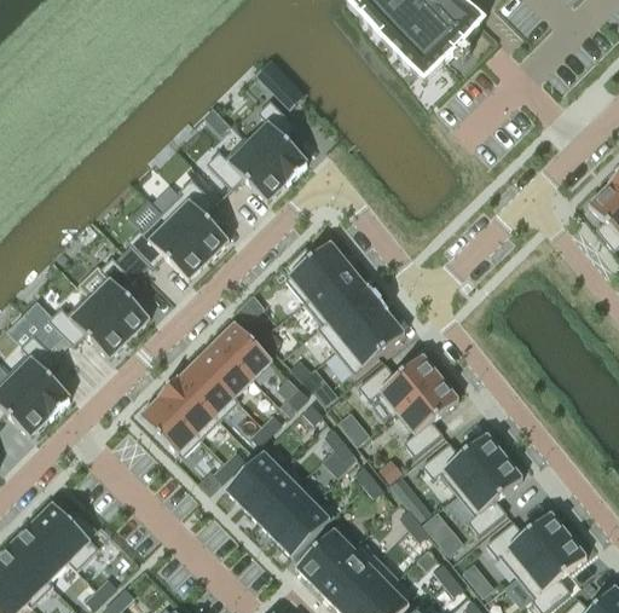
[(348,0),(346,3),(423,81),(481,24),(461,4),(464,0),(348,0)]
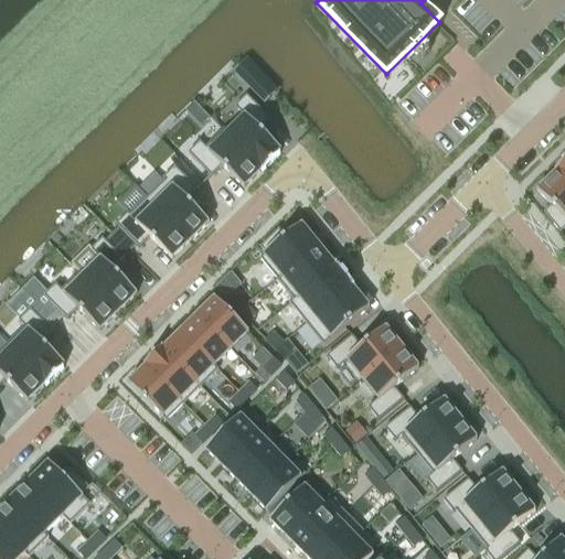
[(263,71),(249,83),(265,98),(277,86),(263,71)]
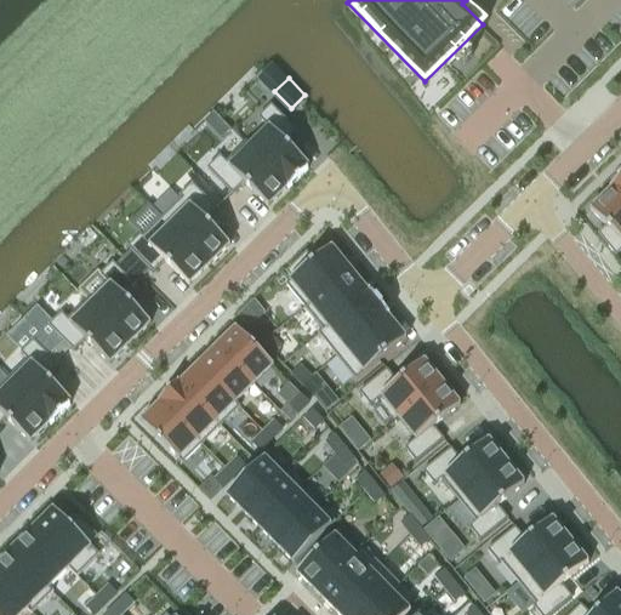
[(250,142),(249,143),(288,182),(286,183),(289,184),(307,166),(306,164),(307,163),(307,164),(308,163),(284,137),(296,126),(271,101),(257,113),(268,124),(250,142)]
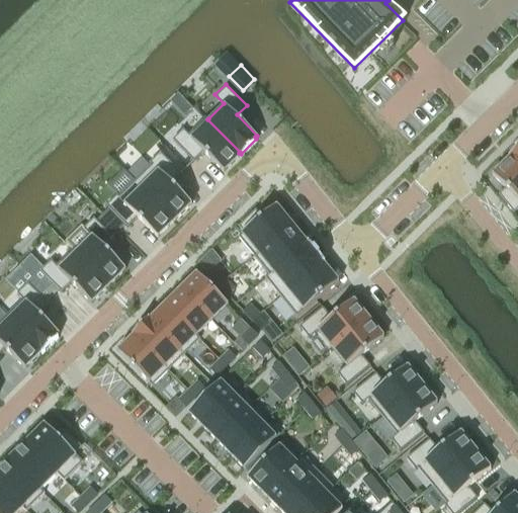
[(183,126),(172,137),(193,158),(202,149),(224,169),(224,168),(239,153),(240,152),(207,119),(208,118),(205,115),(188,132),(183,126)]
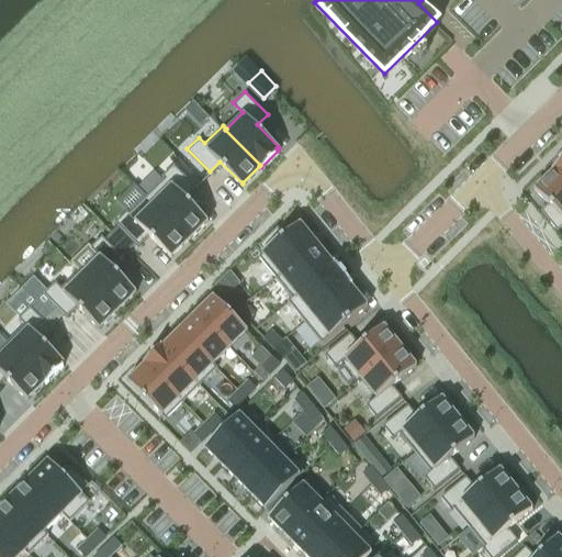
[(561,155),(551,167),(552,168),(553,167),(561,176),(561,155)]
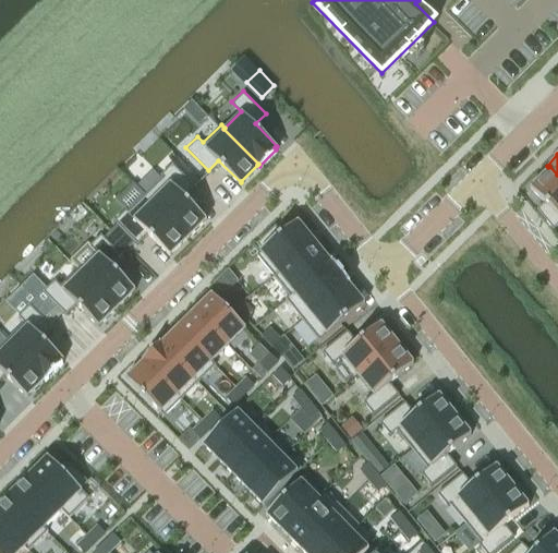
[(162,175),(145,192),(187,235),(205,217),(206,216),(184,194),(194,184),(172,161),(160,172),(162,175)]
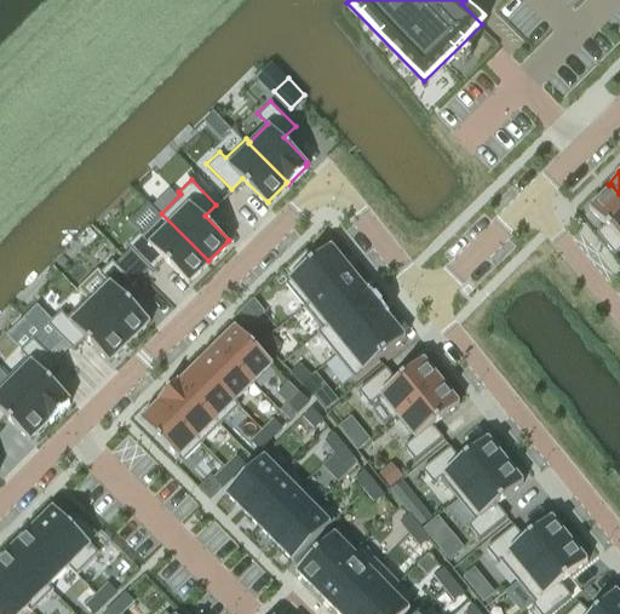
[(590,205),(589,206),(604,222),(596,229),(614,252),(619,246),(619,194),(610,184),(609,185),(590,205)]
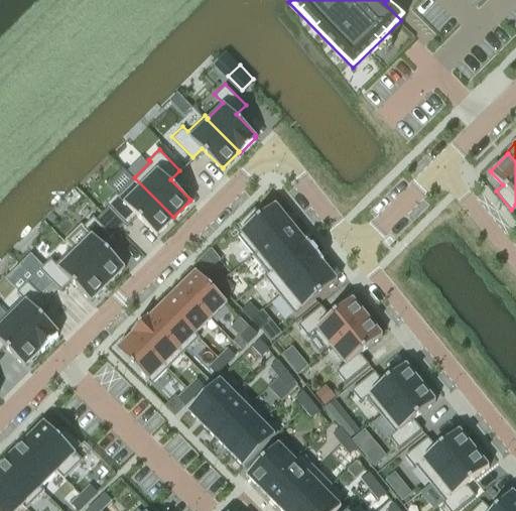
[(108,204),(102,211),(118,227),(124,221),(127,223),(136,214),(156,234),(157,233),(173,217),(134,177),(123,165),(107,181),(116,192),(106,202),(108,204)]
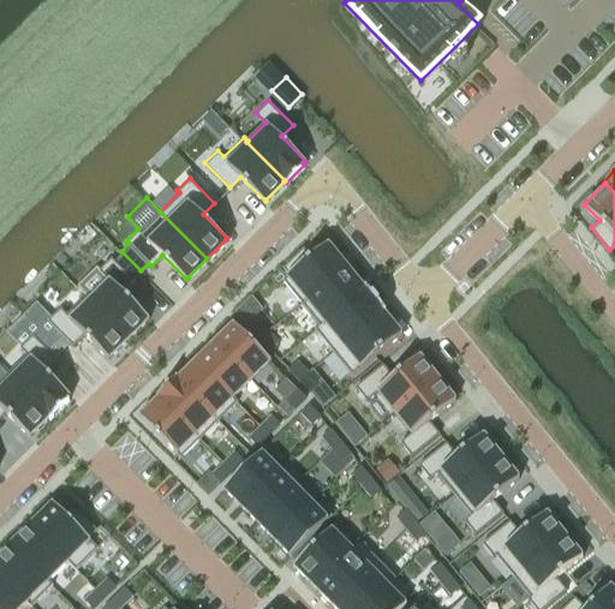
[(288,272),(282,278),(302,300),(346,264),(328,242),(329,242),(328,240),(310,255),(303,245),(282,266),(288,272)]
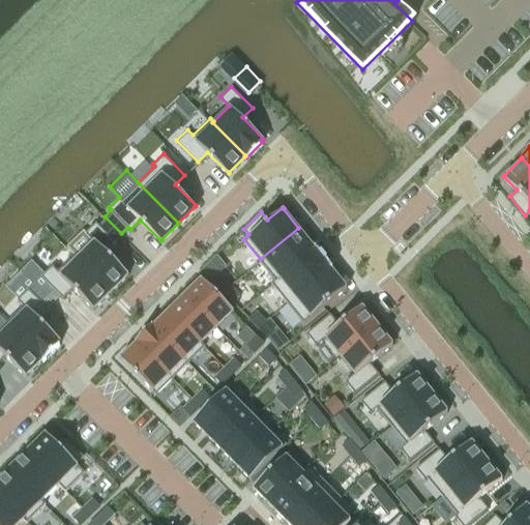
[(82,228),(65,244),(74,253),(75,252),(78,255),(77,256),(110,289),(126,273),(127,273),(128,272),(108,252),(117,241),(115,239),(121,233),(105,216),(98,223),(95,221),(85,231),(82,228)]
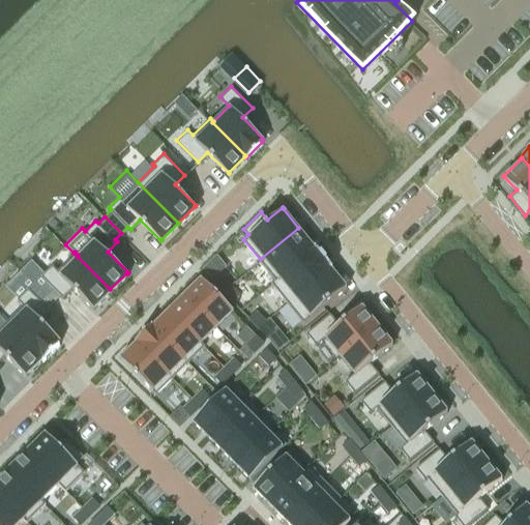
[(298,228),(260,259),(274,278),(275,279),(314,246),(314,245),(298,228)]
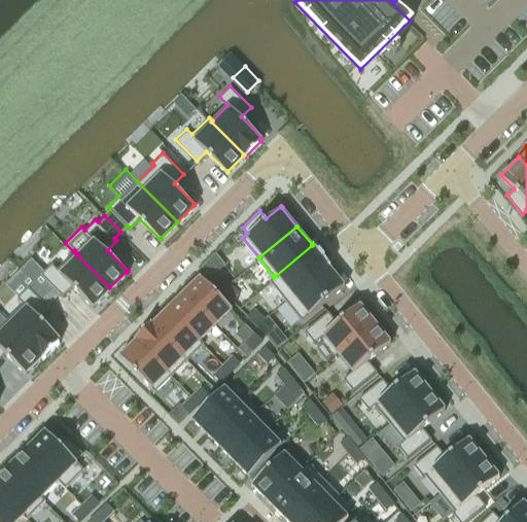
[(273,276),(269,279),(285,299),(327,265),(328,266),(329,265),(313,243),(312,244),(312,245),(274,277),(273,276)]
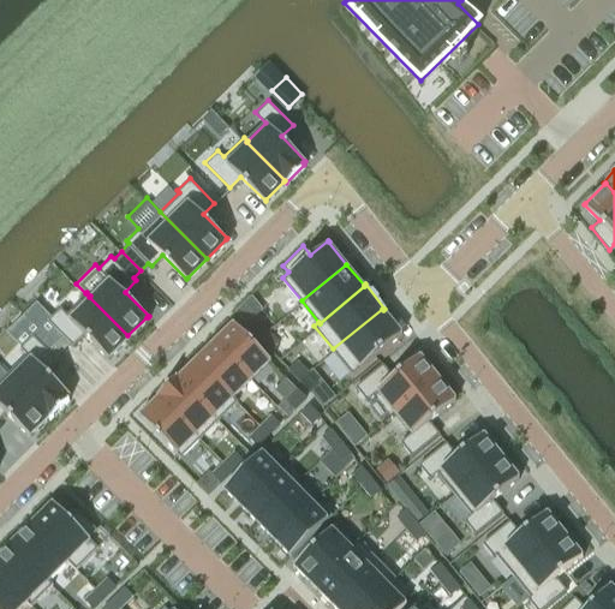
[(48,318),(40,326),(63,348),(70,340),(72,344),(84,332),(108,357),(109,356),(108,354),(127,335),(89,297),(90,296),(87,292),(85,293),(66,312),(60,305),(52,315),(48,318)]
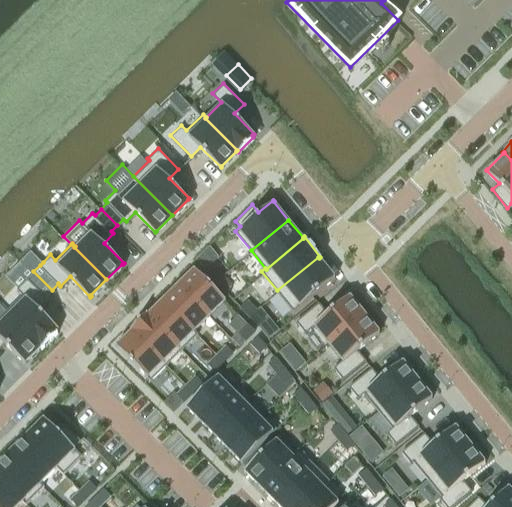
[(318,257),(277,290),(293,310),(334,276),(334,275),(333,275),(319,258),(318,257)]
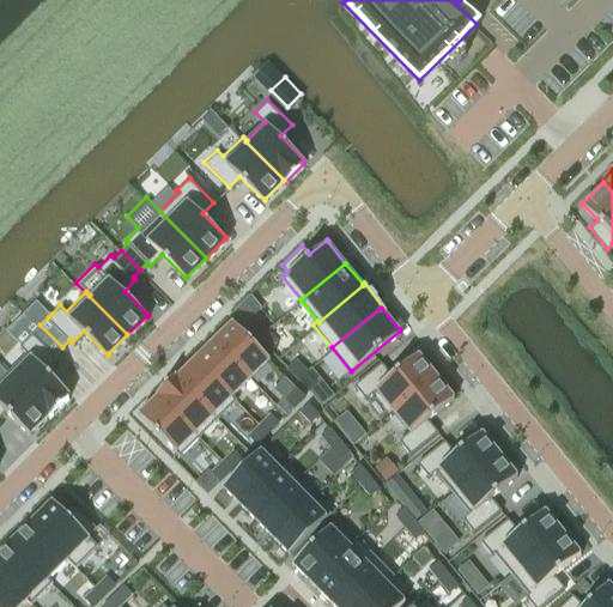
[(255,316),(247,325),(258,335),(266,327),(255,316)]
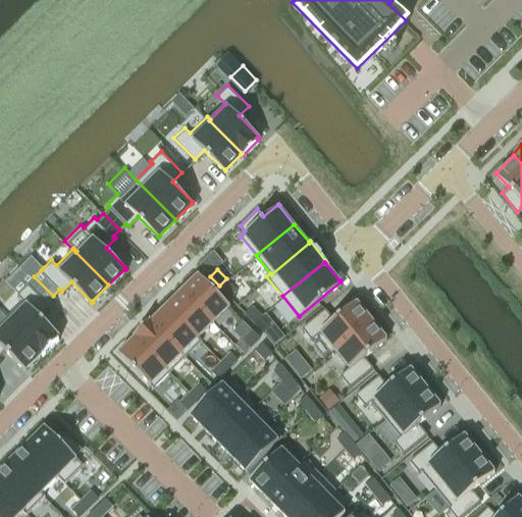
[(197,273),(181,289),(213,320),(229,305),(198,272),(197,273)]
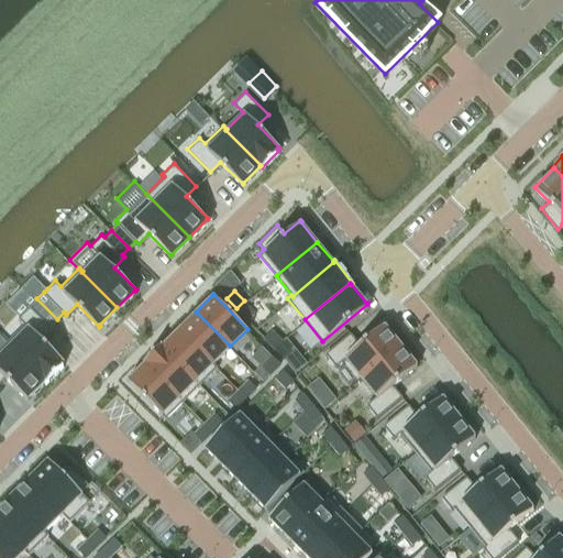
[(24,323),(7,339),(45,379),(44,380),(46,381),(63,364),(62,362),(63,361),(63,362),(64,361),(42,339),(53,328),(50,326),(57,319),(36,298),(30,305),(19,316),(19,317),(24,323)]
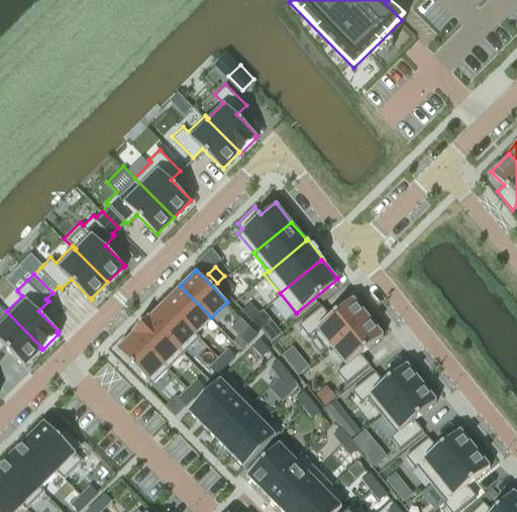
[(224,276),(217,283),(227,293),(234,286),(224,276)]
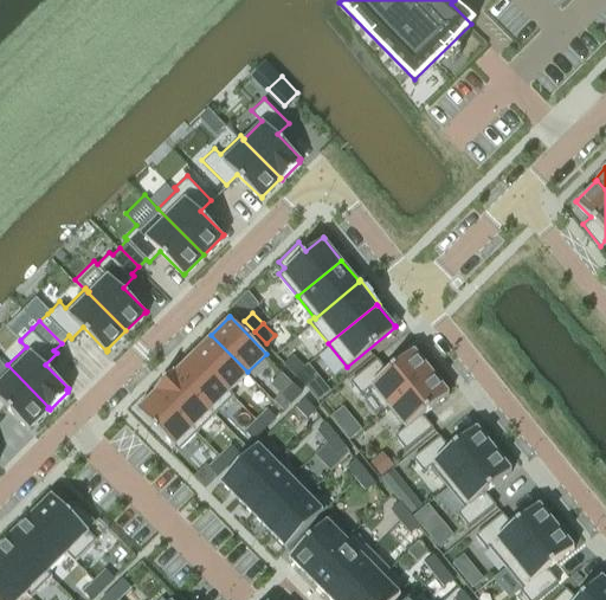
[(211,335),(193,353),(229,389),(230,389),(247,372),(211,335)]
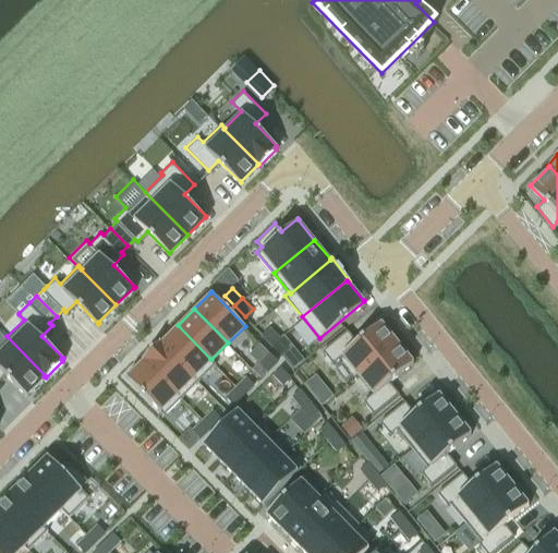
[(347,328),(323,349),(332,361),(342,353),(358,372),(397,340),(380,322),(381,322),(380,321),(356,340),(347,328)]
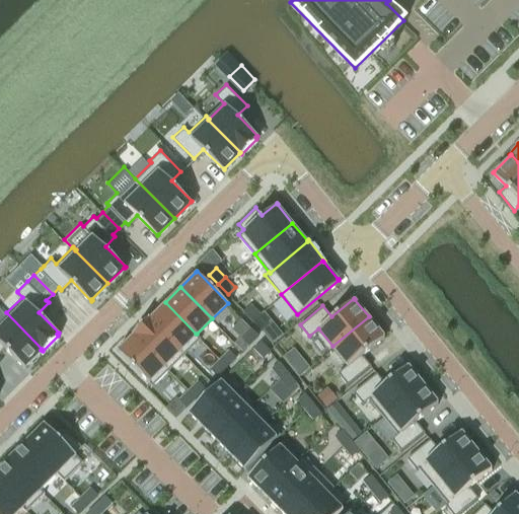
[(150,317),(149,317),(183,353),(201,337),(197,334),(196,334),(165,302),(150,317)]
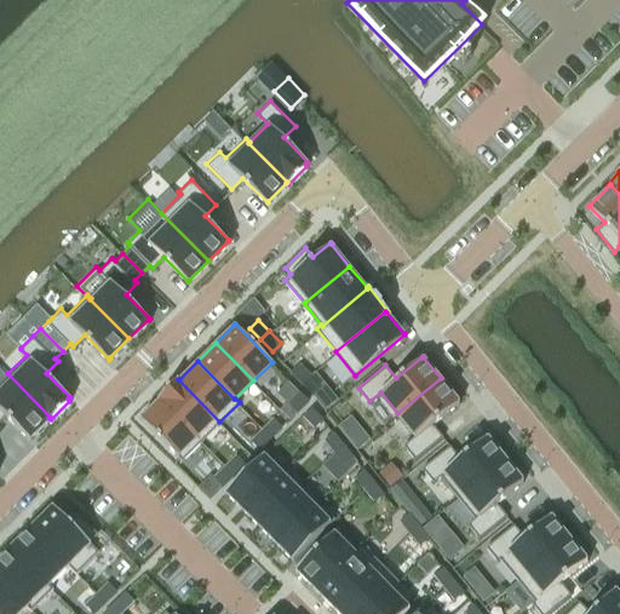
[(299,361),(291,369),(302,380),(310,372),(299,361)]
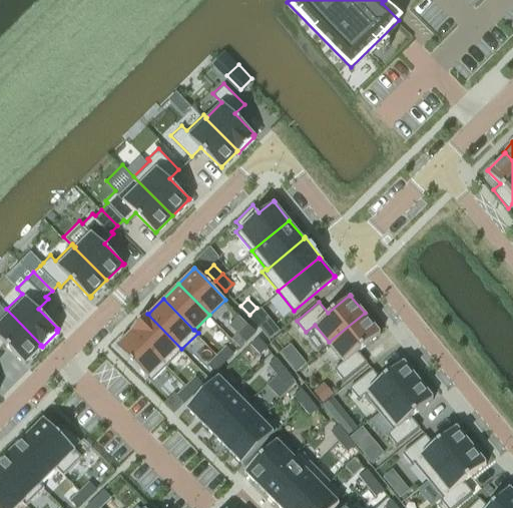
[(257,308),(249,315),(260,325),(267,318),(257,308)]
